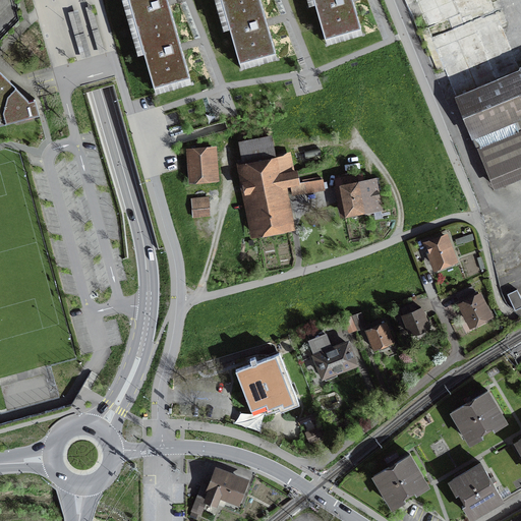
[(190,79),(167,0),(128,0),(154,90),(190,79)]
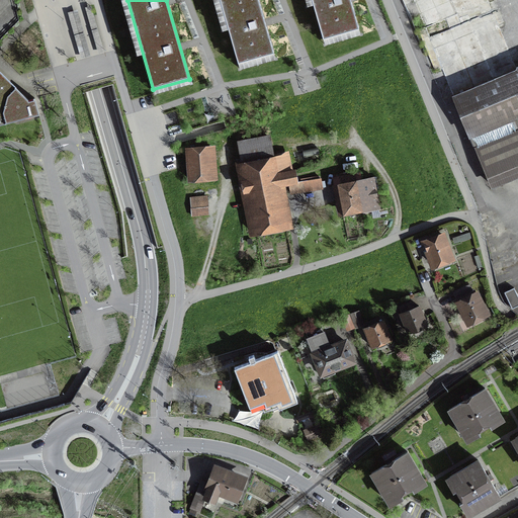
[(274,55),(258,0),(220,0),(239,65),(274,55)]
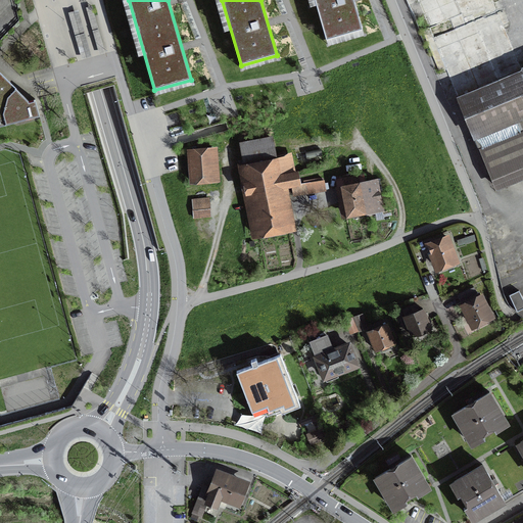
[(363,31),(353,0),(315,0),(327,40),(363,31)]
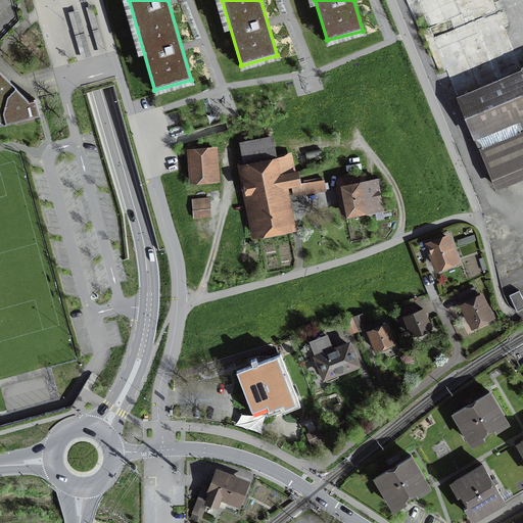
[(414,0),(429,35),(465,20),(495,8),(491,0),(414,0)]
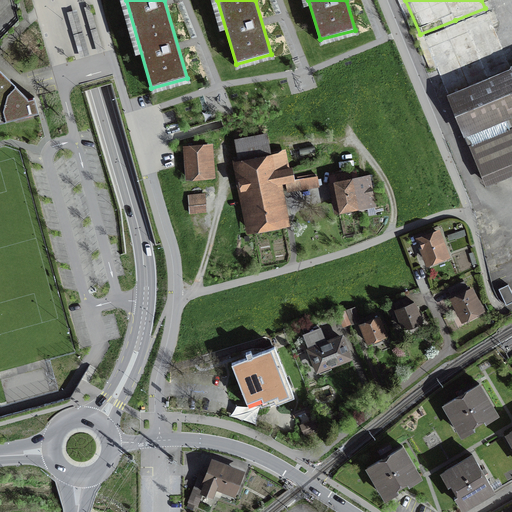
[(90,6),(84,7),(97,53),(103,52),(90,6)]
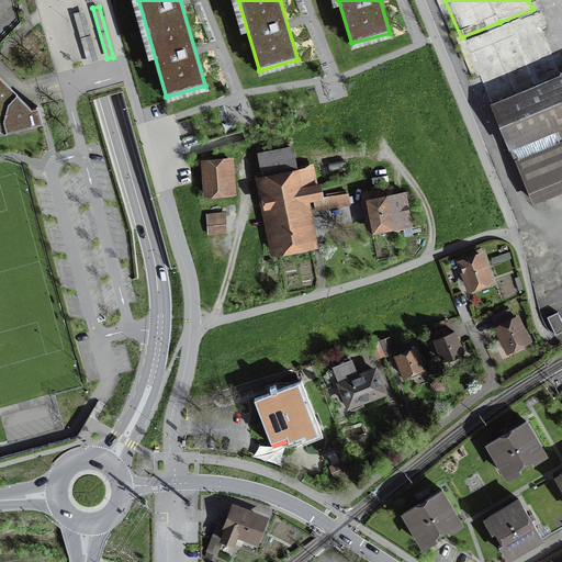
[(561,70),(560,71),(532,9),(499,22),(461,37),(531,205),(561,192),(561,70)]
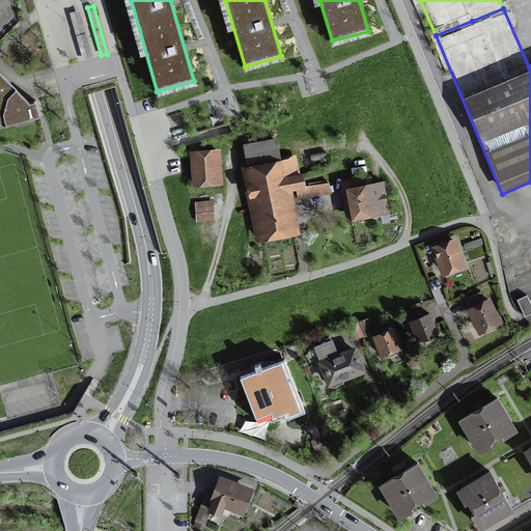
[(80,9),(70,12),(83,60),(93,57),(80,9)]
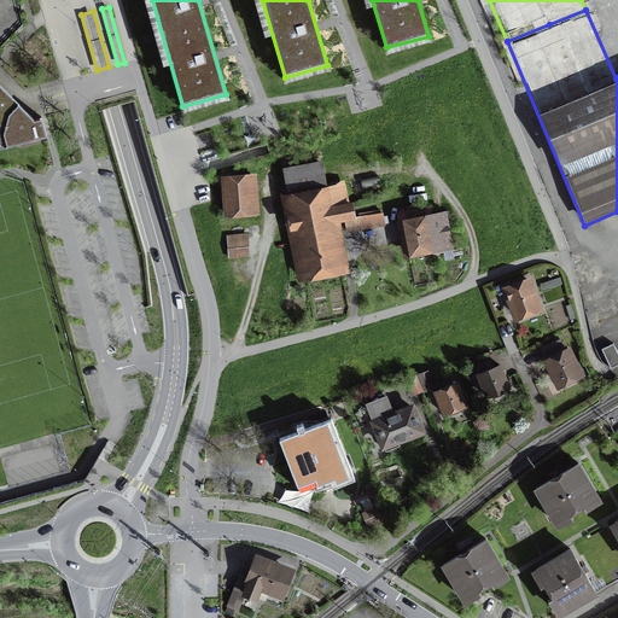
[(0,147),(47,134),(42,117),(35,118),(0,82),(0,147)]
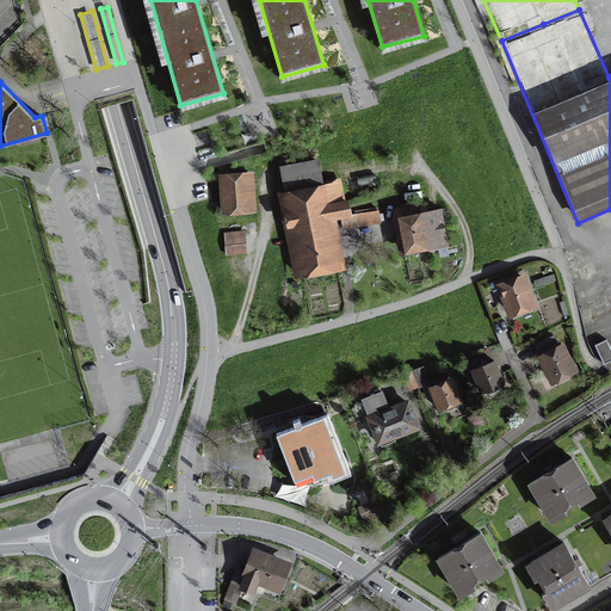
[(287,192),(278,193),(295,279),(346,270),(337,220),(355,216),(351,199),(346,201),(341,178),(325,181),(320,158),(281,165),(287,192)]
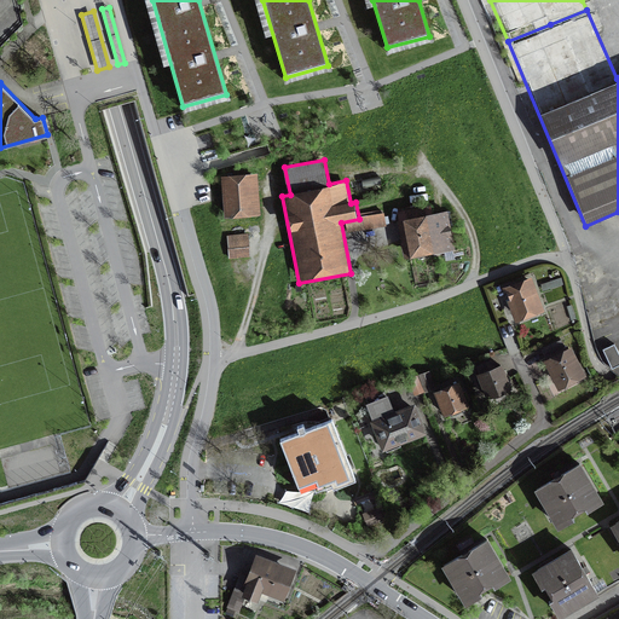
[(260,174),(224,174),(224,217),(260,217),(260,174)]
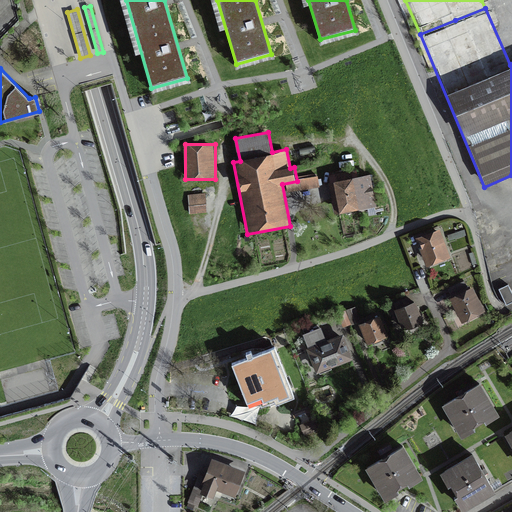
[(332,212),(376,210),(373,176),(359,175),(358,168),(331,169),(332,212)]
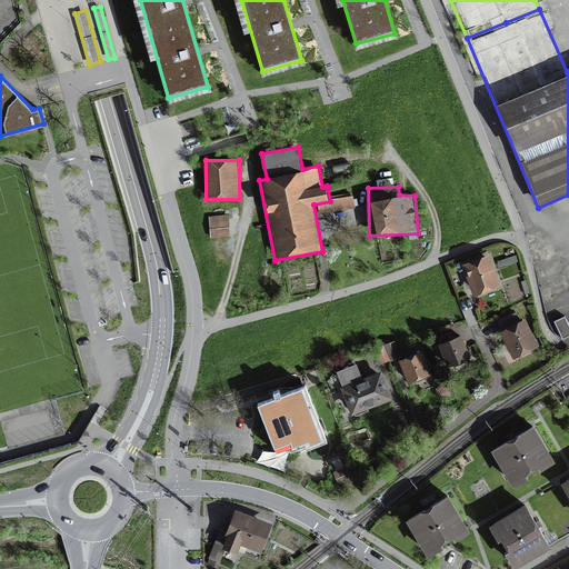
[(229,216),(209,217),(210,239),(230,238),(229,216)]
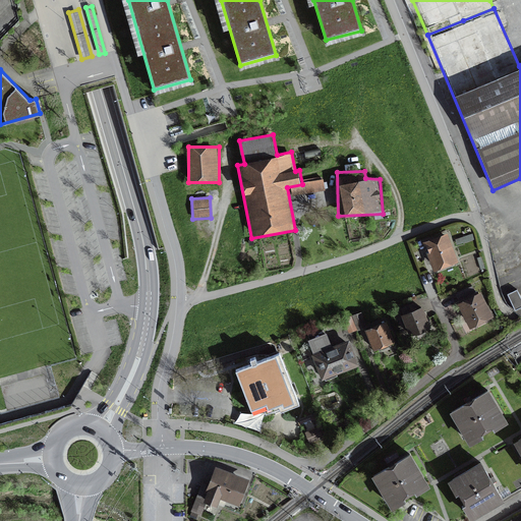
[(461,259),(449,230),(423,241),(436,271),(461,259)]
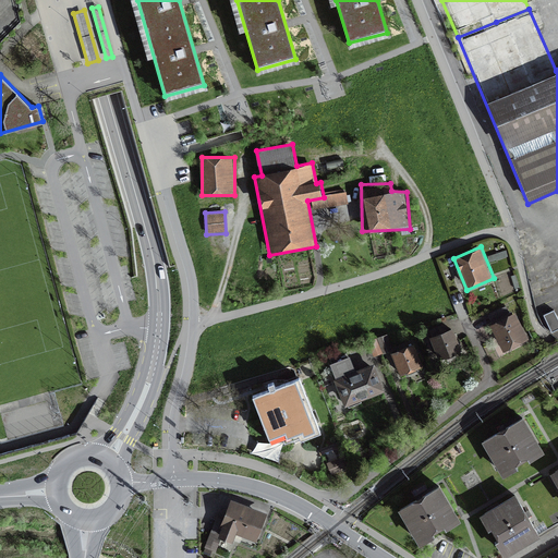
[(557,328),(557,317),(554,311),(544,315),(553,332),(557,328)]
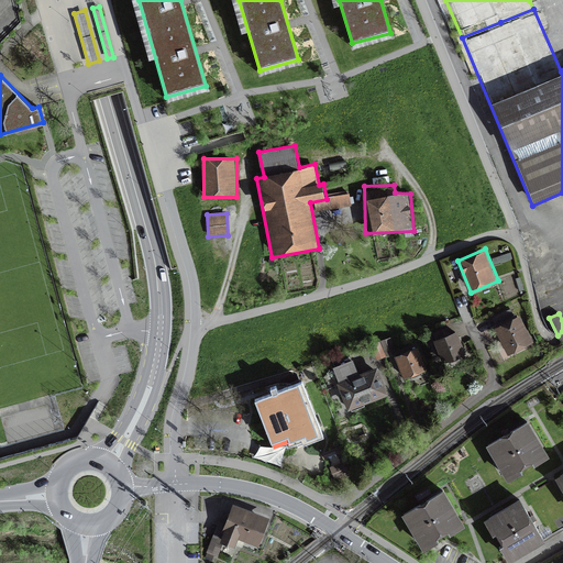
[(537,341),(522,315),(496,329),(510,355),(537,341)]
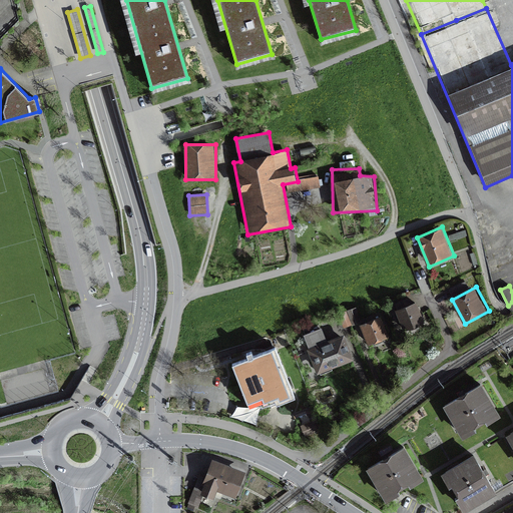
[(427,322),(418,302),(397,312),(406,332),(427,322)]
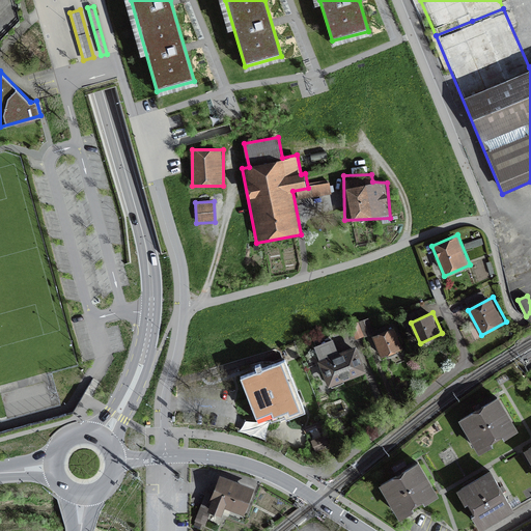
[(359,322),(364,336),(372,334),(367,318),(359,322)]
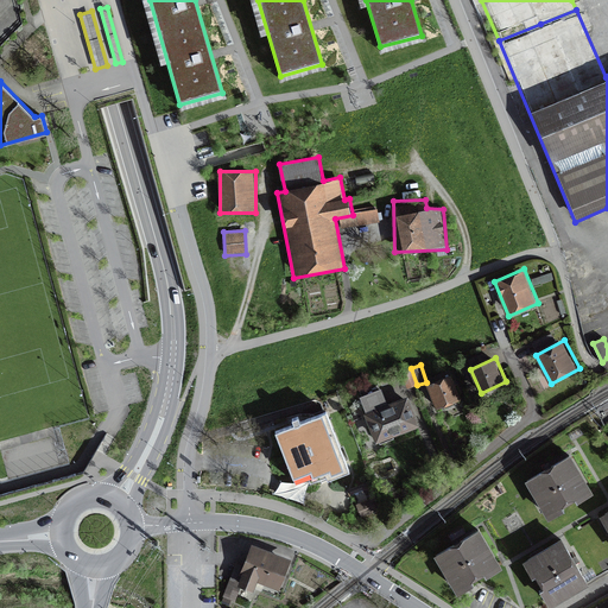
[(464,400),(455,377),(429,386),(438,411),(464,400)]
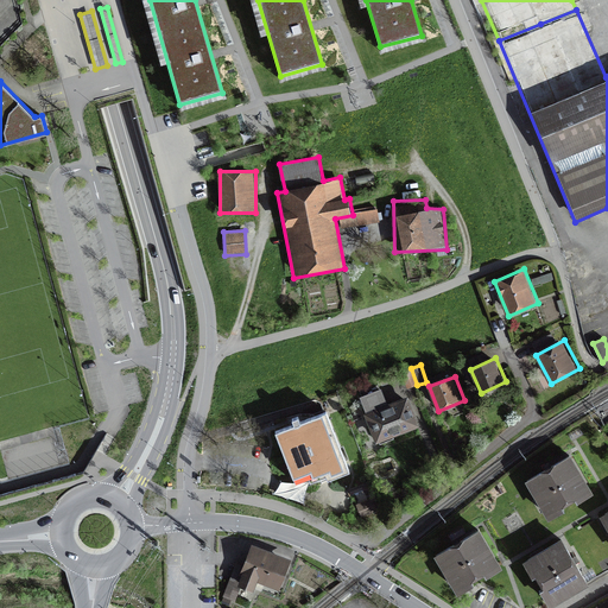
[(406,391),(366,407),(377,436),(418,420),(406,391)]
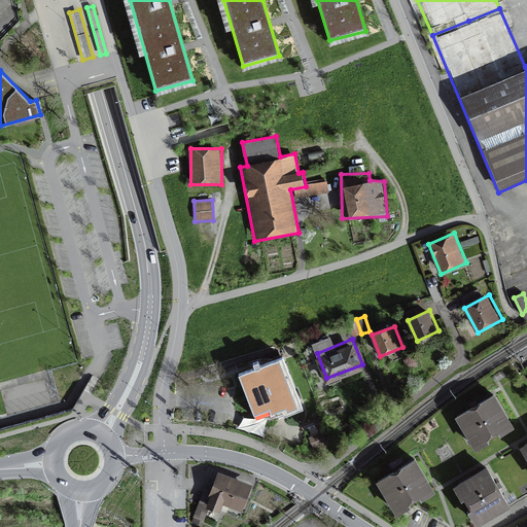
[(287,355),(240,374),(258,424),(307,406),(287,355)]
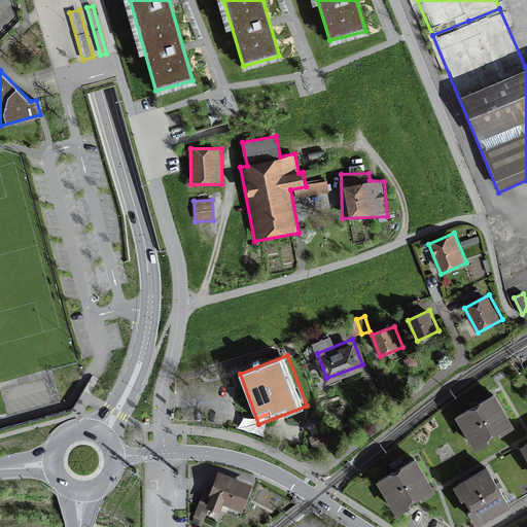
[(493,393),(453,417),(470,449),(512,425),(493,393)]
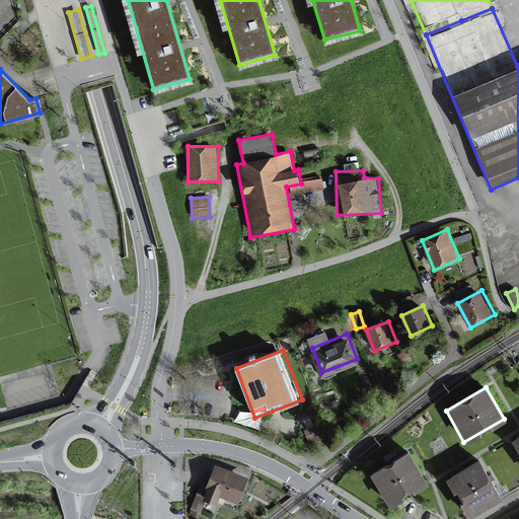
[(518,444),(515,439),(478,461),(501,498),(518,486),(518,444)]
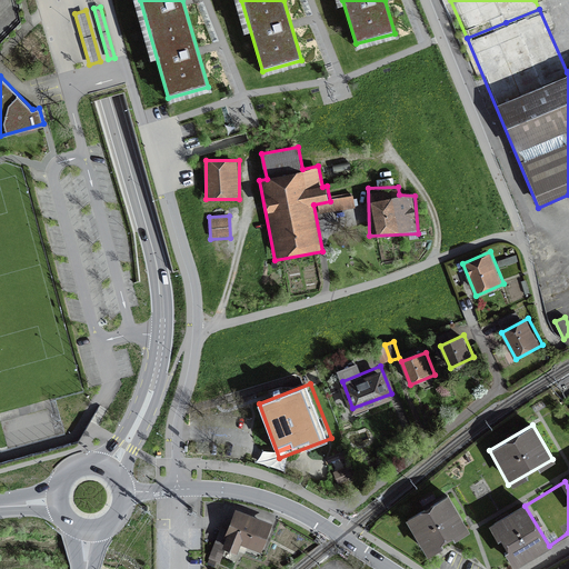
[(448,496),(408,519),(427,551),(467,528),(448,496)]
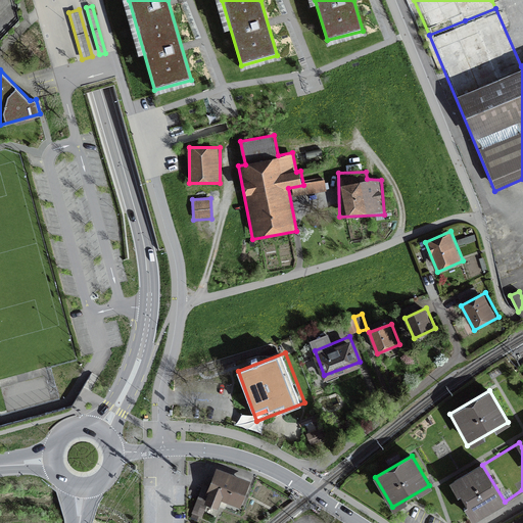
[(505,502),(482,465),(447,485),(470,522),(505,502)]
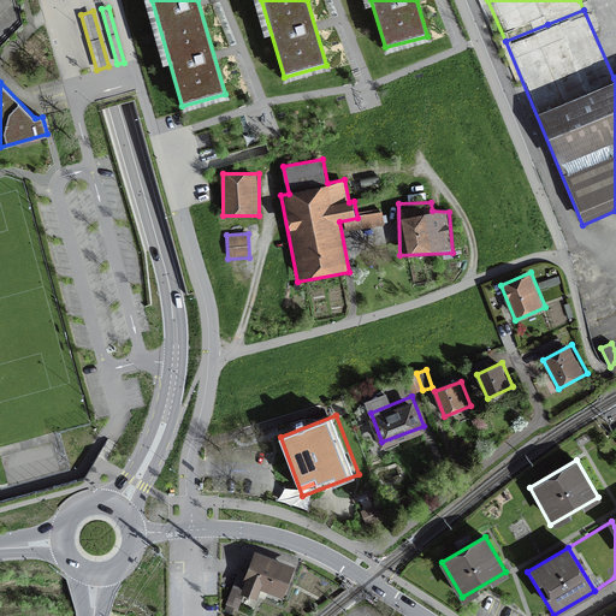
[(290,569),(248,554),(236,586),(253,592),(256,582),(282,592),(290,569)]
